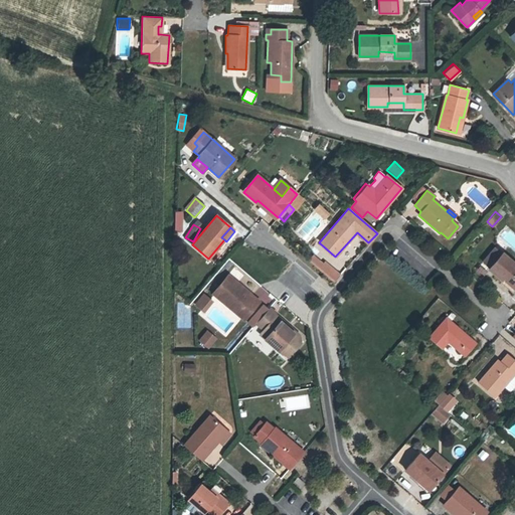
[(482,263),(489,269),(501,255),(494,249),(482,263)]
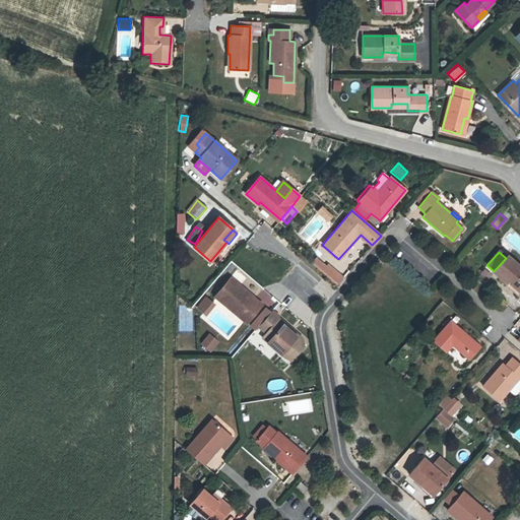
[(508,282),(519,293),(519,267),(507,256),(506,258),(494,271),(493,272),(507,284),(508,282)]
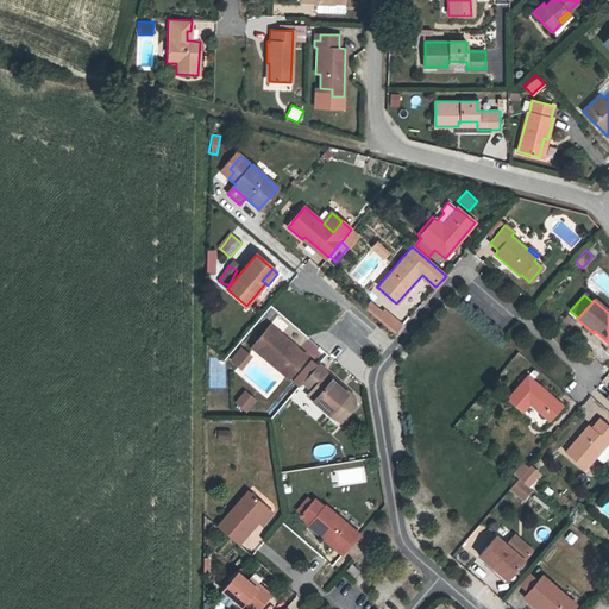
[(365,311),(376,319),(381,313),(370,305),(365,311)]
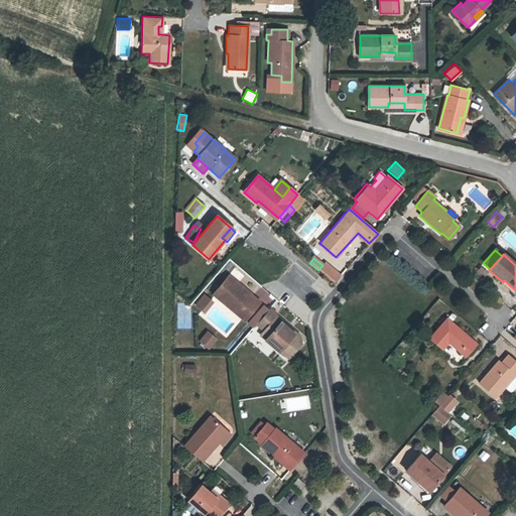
[(324,264),(323,265),(318,270),(335,284),(340,277),(324,264)]
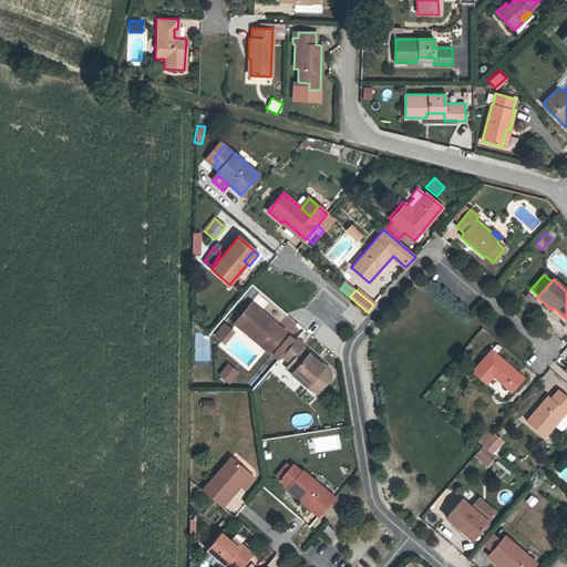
[(258,317),(261,312),(250,303),(247,308),(258,317)]
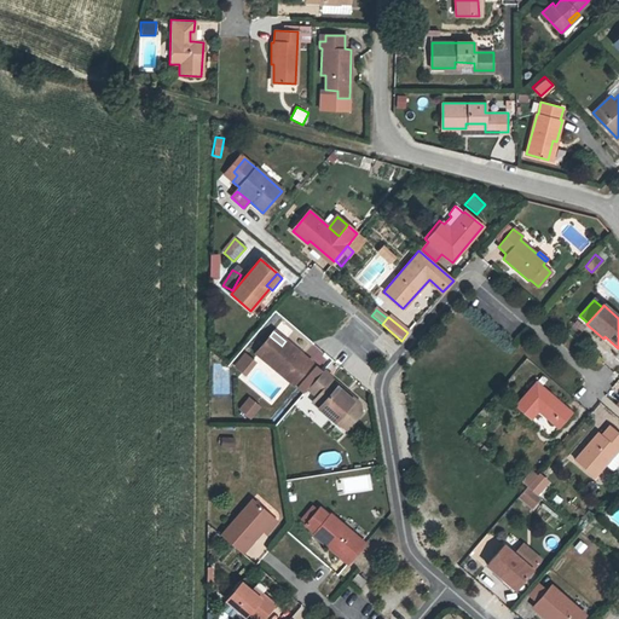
[(311,364),(285,341),(282,346),(270,336),(255,353),(293,385),(311,364)]
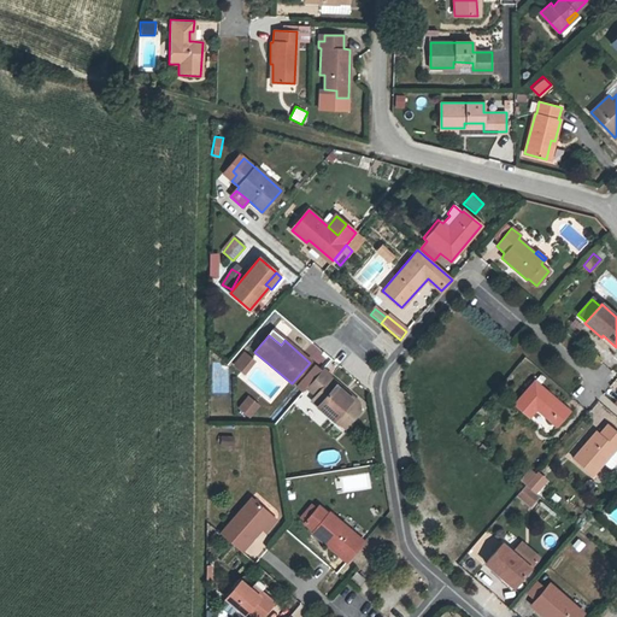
[(613,352),(616,347),(603,335),(601,338),(599,340),(613,352)]
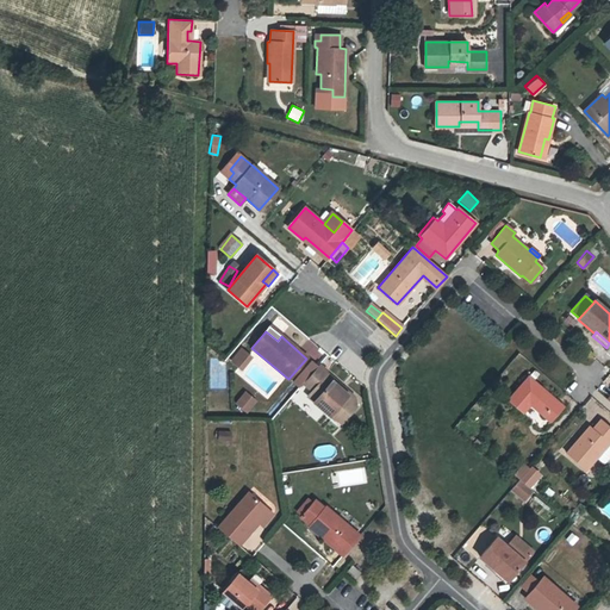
[(302,347),(310,358),(318,350),(309,341),(302,347)]
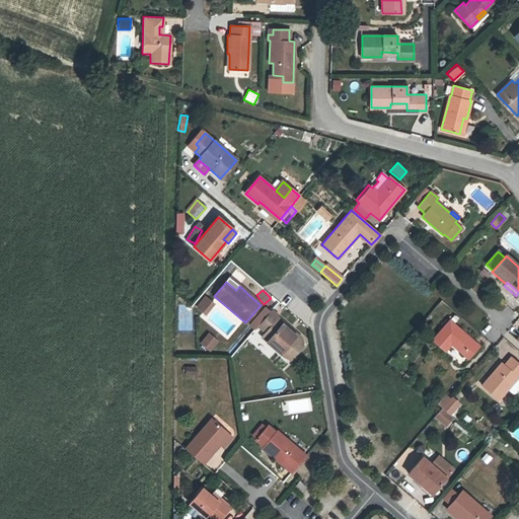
[(205,316),(215,303),(204,295),(194,308),(205,316)]
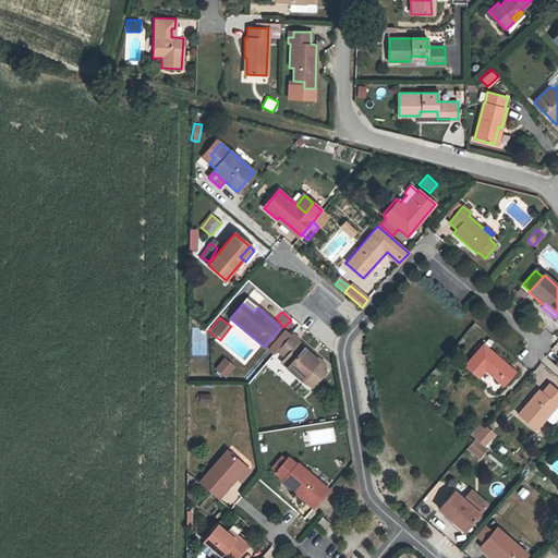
[(273,354),(276,351),(290,335),(284,331),(268,350),(273,354)]
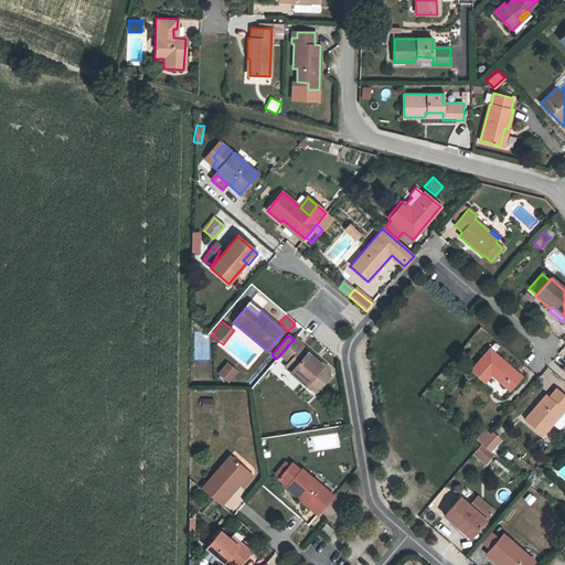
[(316,392),(322,383),(318,379),(326,369),(308,354),(310,352),(294,339),(279,355),(288,362),(284,368),(309,388),(310,387),(316,392)]
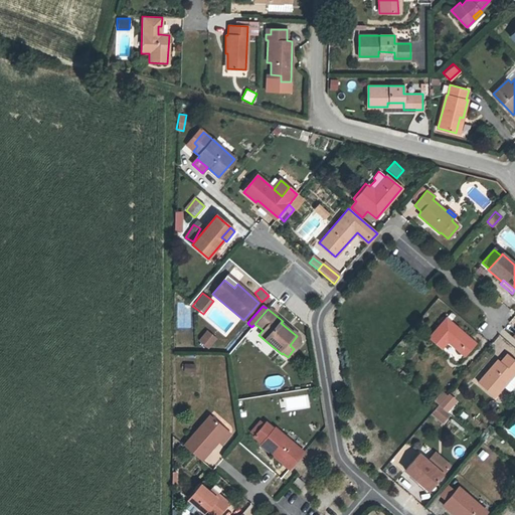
[(446,319),(430,338),(442,348),(448,341),(465,355),(475,343),(446,319)]
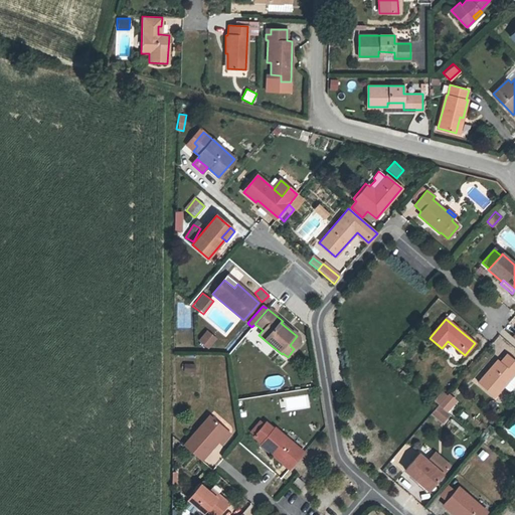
[(298,335),(283,321),(281,323),(297,336),(298,335)]
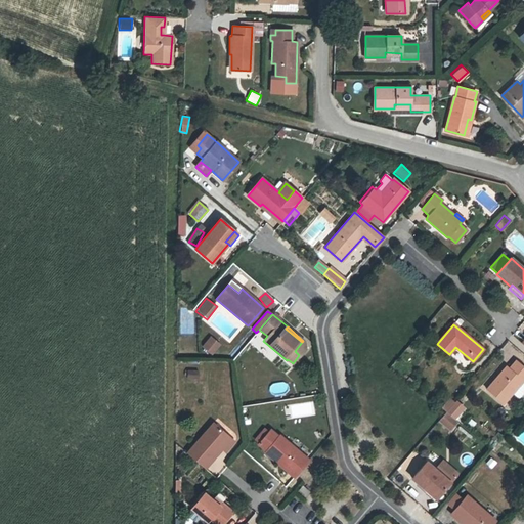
[(210,336),(201,347),(212,355),(221,344),(210,336)]
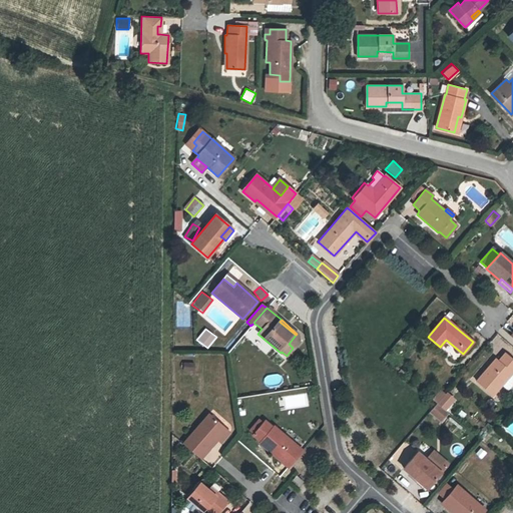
[(299,341),(297,334),(296,335),(289,344),(293,348),(299,341)]
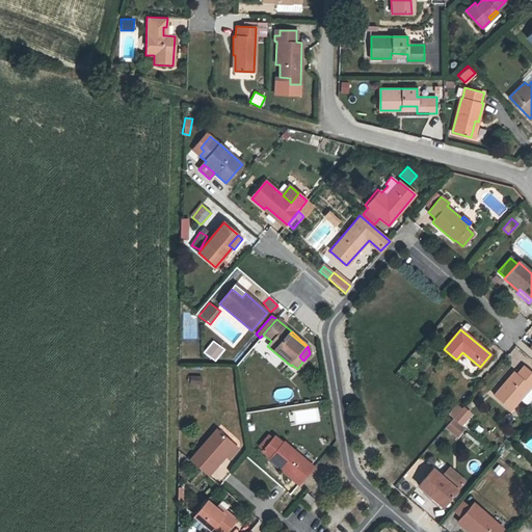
[(531,373),(524,367),(516,375),(513,373),(494,395),(511,409),(520,400),(526,405),(531,398),(531,386),(531,384),(531,373)]
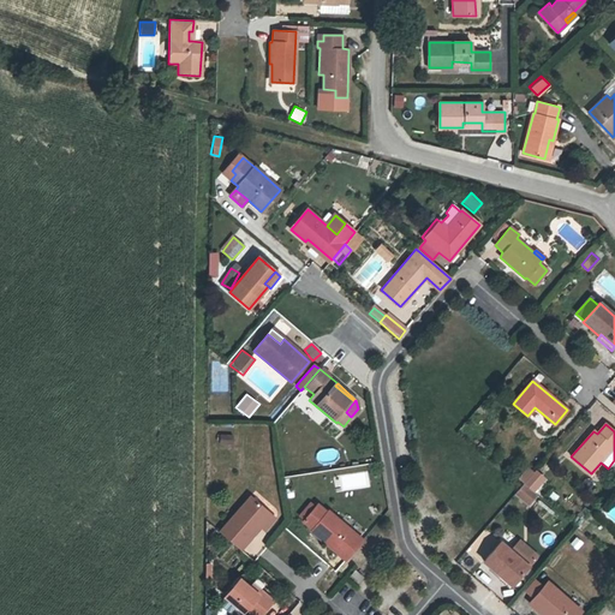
[(219,445),(232,446),(233,435),(220,433),(219,445)]
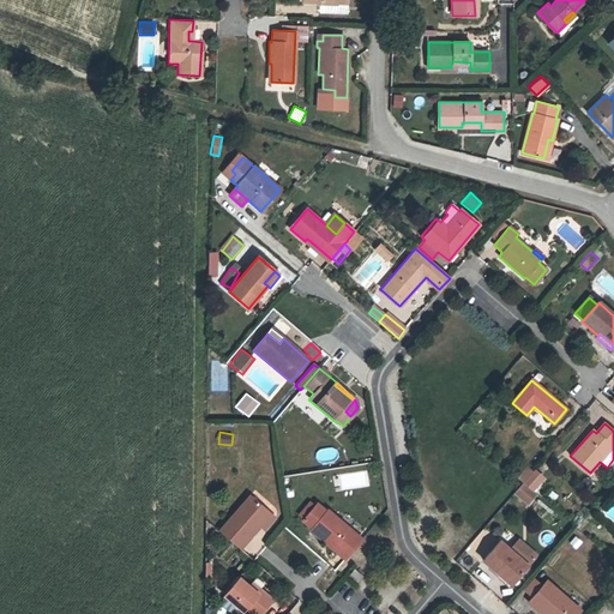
[(318,461),(336,459),(335,447),(317,449),(318,461)]
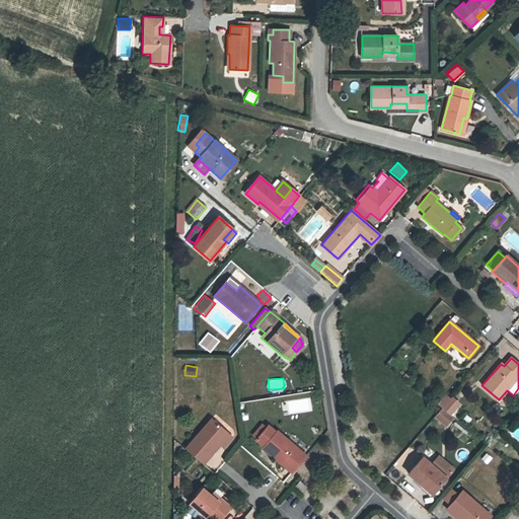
[(450,417),(441,409),(434,417),(444,425),(450,417)]
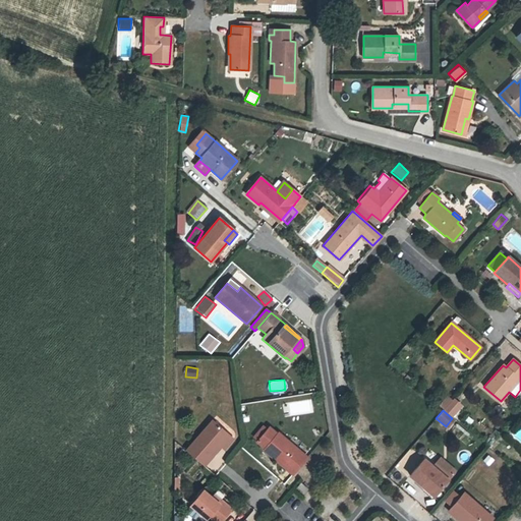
[(224,448),(231,440),(227,437),(228,436),(212,420),(185,451),(201,465),(220,445),(224,448)]
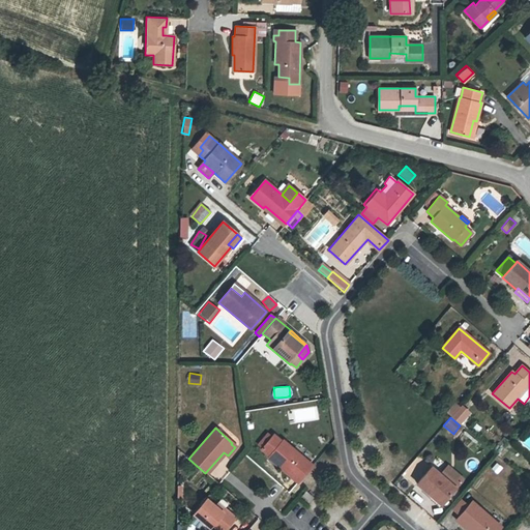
[(282,442),(273,436),(261,450),(269,457),(267,459),(280,469),(281,468),(291,477),(290,478),(296,483),(313,466),(283,441),(282,442)]
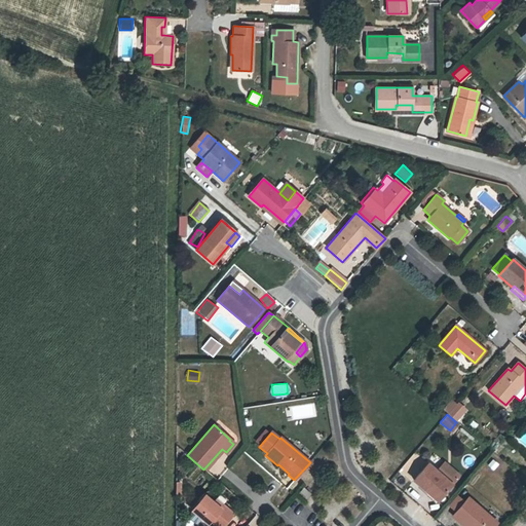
[(415,461),(405,471),(412,477),(421,467),(415,461)]
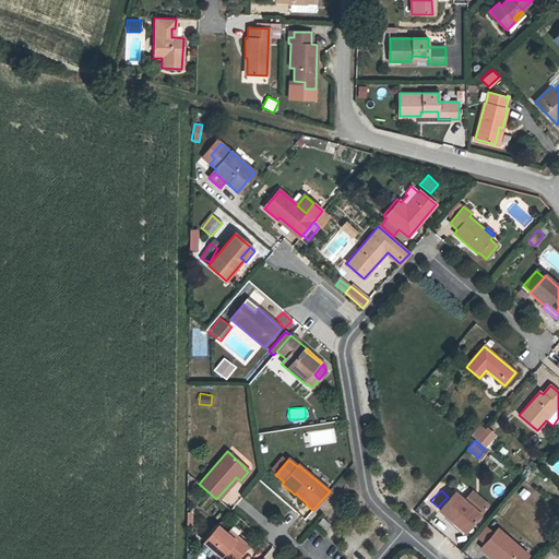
[(471,492),(463,501),(478,514),(486,506),(471,492)]
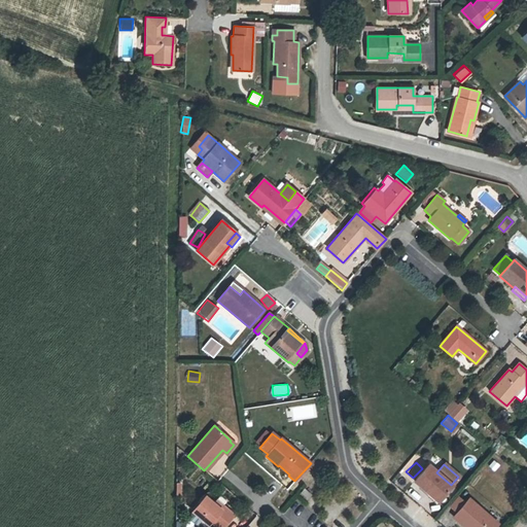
[(429,491),(440,500),(452,485),(451,485),(436,472),(428,465),(414,482),(427,493),(429,491)]
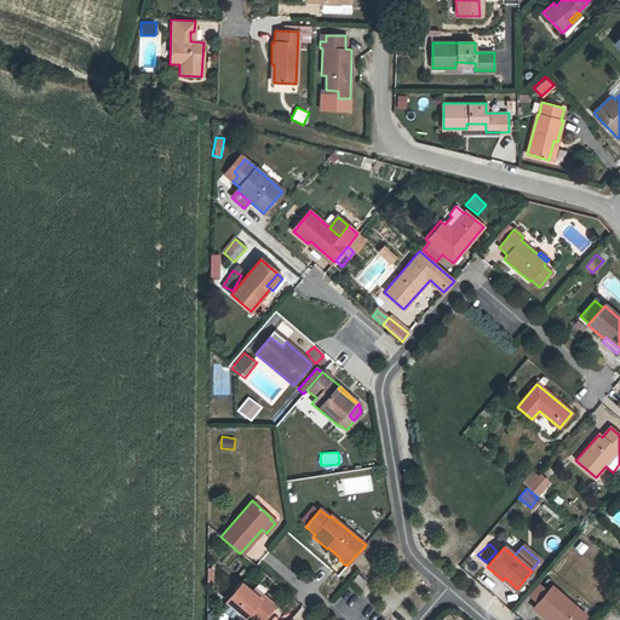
[(361,586),(363,583),(356,575),(352,580),(361,586)]
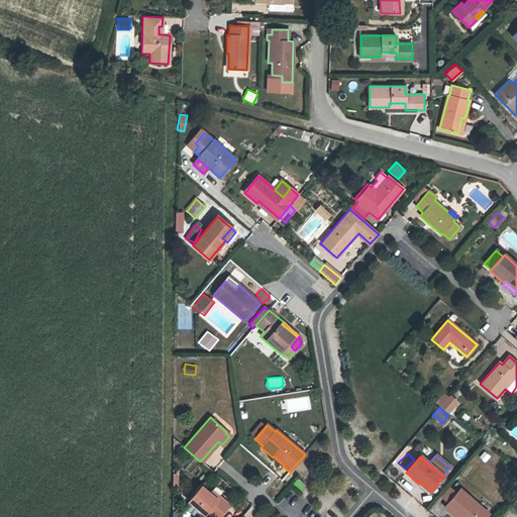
[(427,495),(431,491),(421,482),(419,484),(417,486),(427,495)]
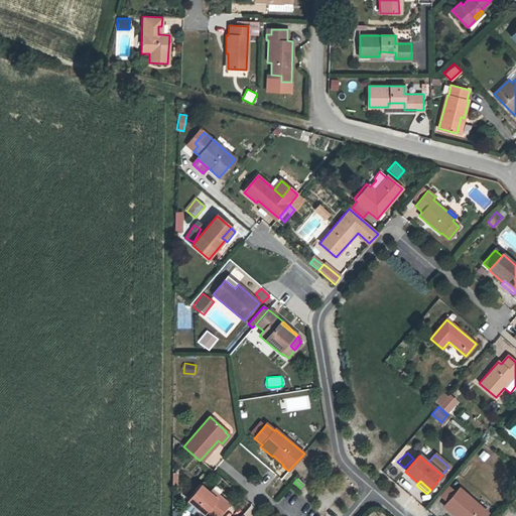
[(217,515),(228,504),(217,496),(215,498),(209,493),(201,486),(187,501),(203,514),(202,514),(204,515),(217,515)]
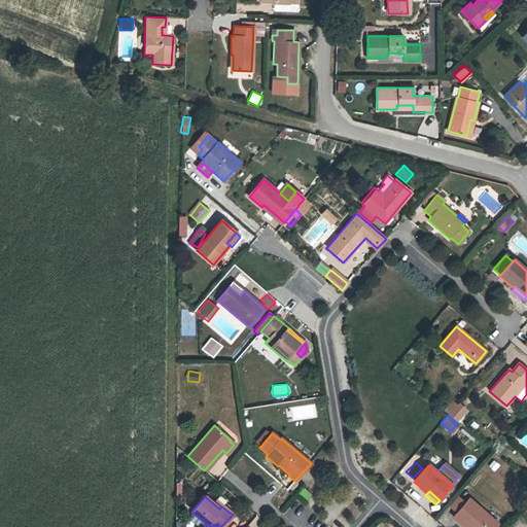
[(464,526),(494,526),(497,524),(468,499),(453,517),(464,526)]
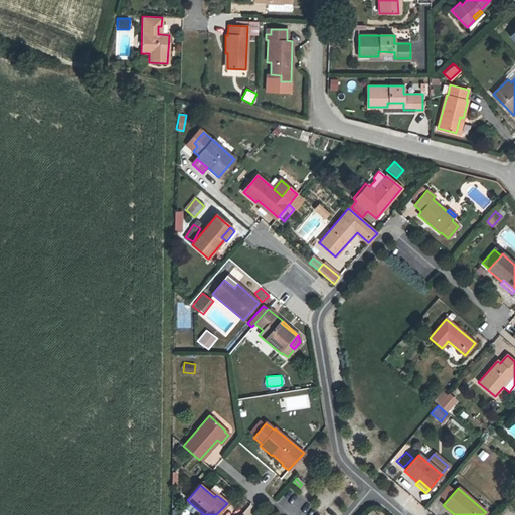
[(214,497),(216,495),(210,489),(208,492),(214,497)]
